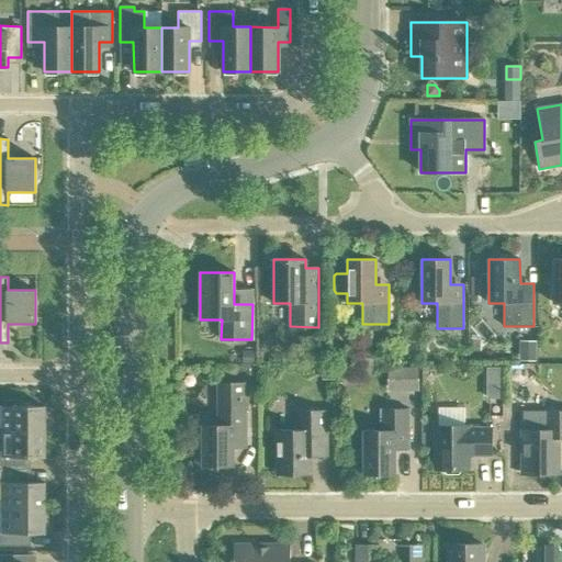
[(255,363),(255,351),(244,351),(243,363),(255,363)]
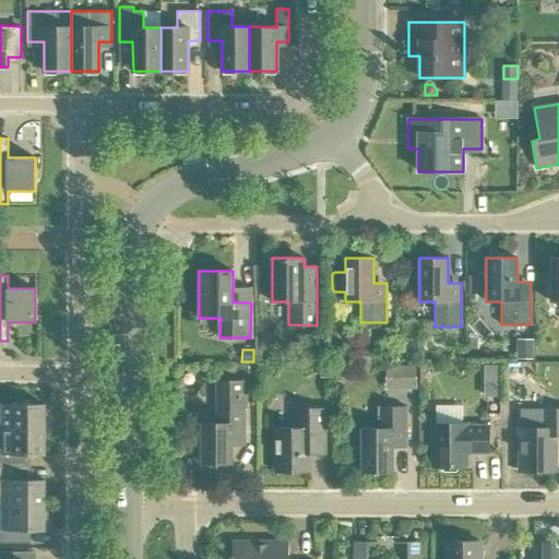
[(353,376),(353,364),(339,364),(339,376),(353,376)]
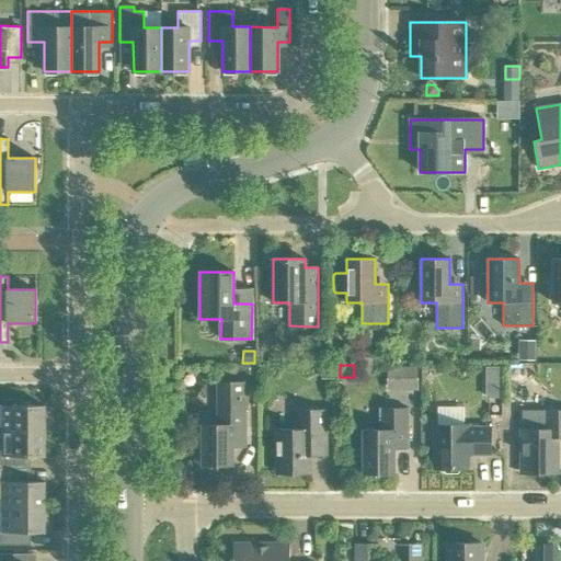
[(507,390),(518,390),(518,380),(518,366),(507,366),(507,390)]
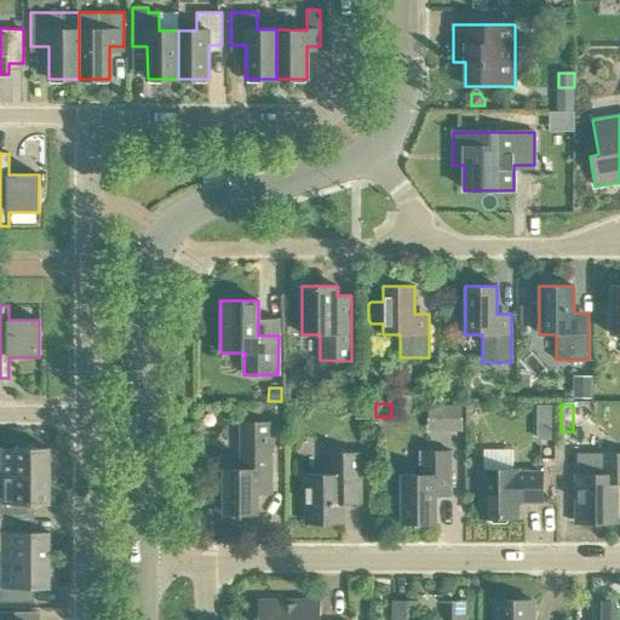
[(460,406),(443,406),(443,430),(460,430),(460,406)]
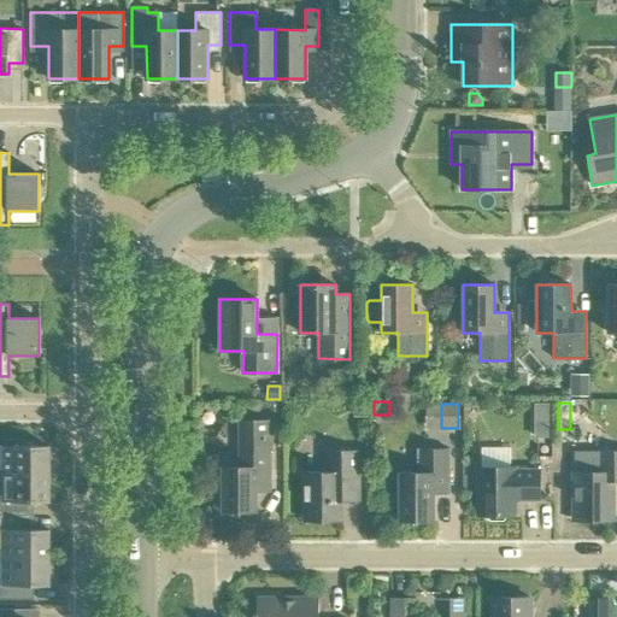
[(550,438),(550,404),(534,404),(535,438),(550,438)]
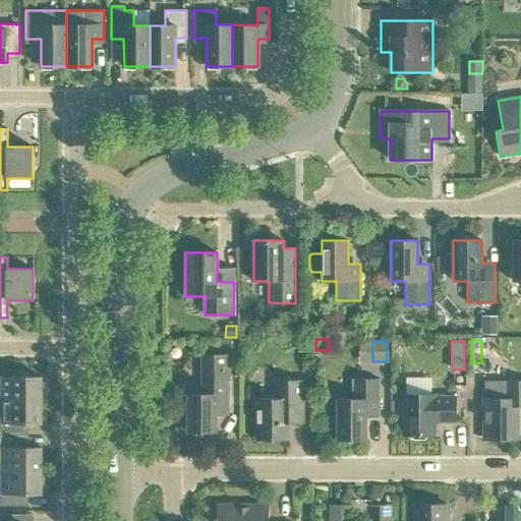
[(226,382),(228,382),(228,355),(204,355),(204,395),(189,395),(189,414),(185,414),(185,436),(201,436),(201,431),(214,431),(214,414),(226,414),(226,382)]
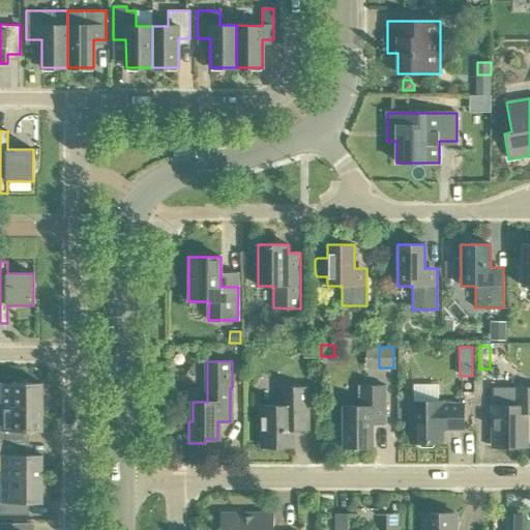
[(1,383),(1,407),(42,407),(42,383),(20,383),(20,377),(3,377),(3,383),(1,383)]
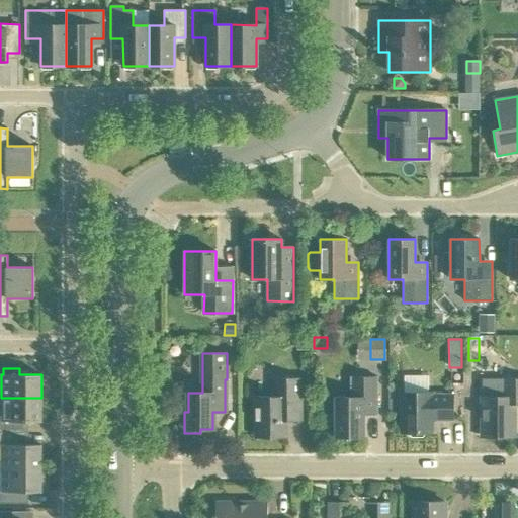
[(364,415),(377,415),(377,406),(376,376),(350,376),(350,397),(335,397),(335,437),(364,437),(364,415)]
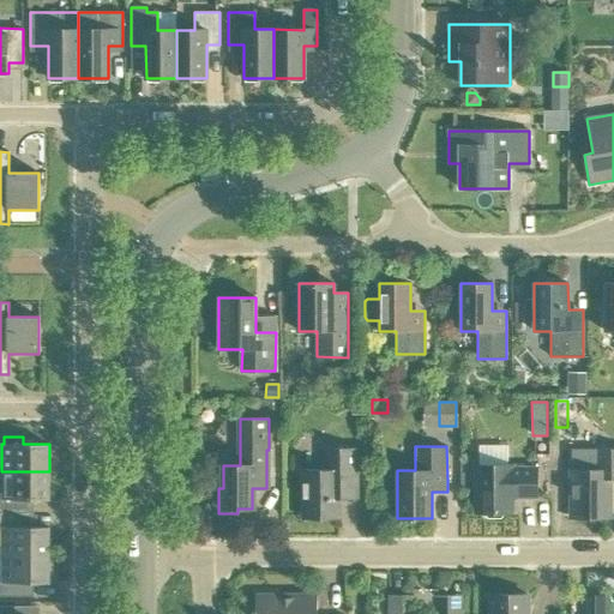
[(301,518),(339,518),(339,499),(357,499),(356,449),(323,449),(323,470),(301,470),(301,518)]
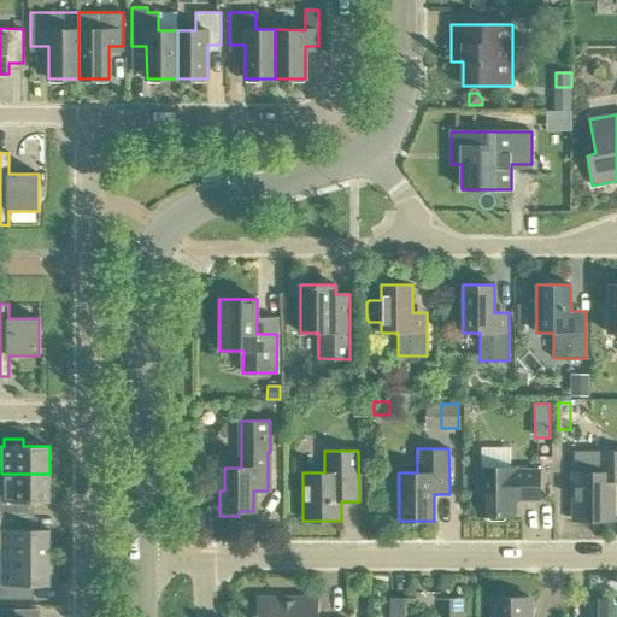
[(574,516),(579,517),(583,521),(612,521),(612,481),(616,481),(616,451),(599,451),(599,466),(594,472),(574,472),(574,516)]
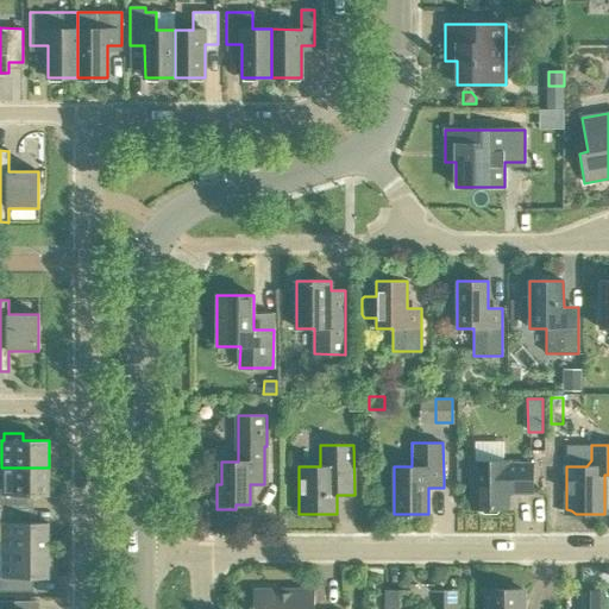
[(508,464),(508,462),(471,462),(471,509),(479,509),(483,514),(496,514),(500,509),(508,509),(508,494),(533,494),(533,464),(508,464)]
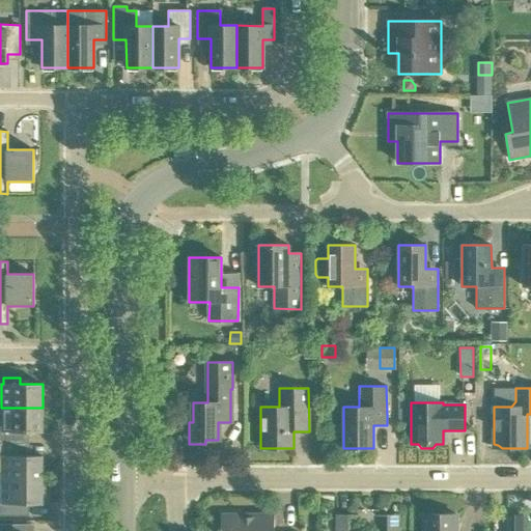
[(0,430),(0,444),(23,444),(23,431),(43,431),(43,408),(1,408),(1,431),(0,430)]
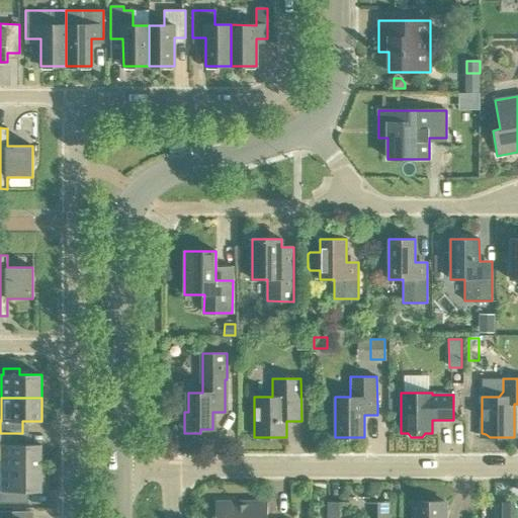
[(0,445),(1,445),(1,468),(41,468),(41,445),(22,445),(22,433),(0,433),(0,445)]
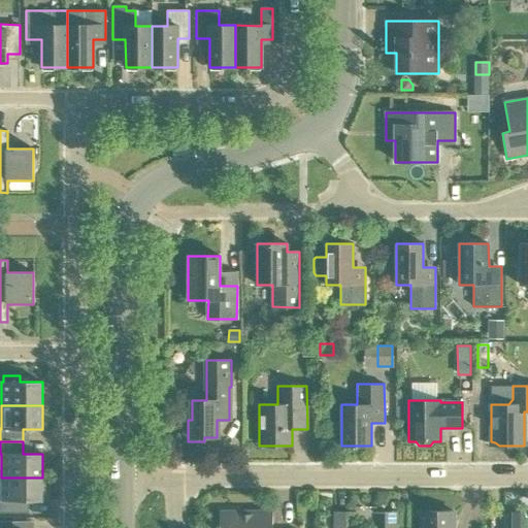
[(42,477),(1,477),(1,500),(0,500),(0,513),(23,514),(23,501),(42,501),(42,477)]
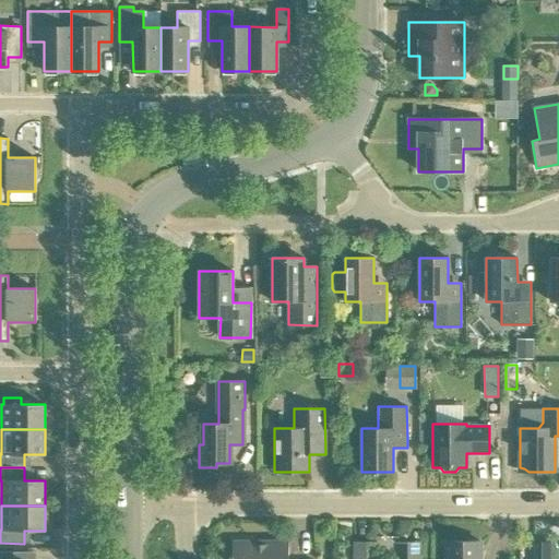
[(229,557),(229,558),(288,558),(288,539),(233,539),(233,556),(229,557)]
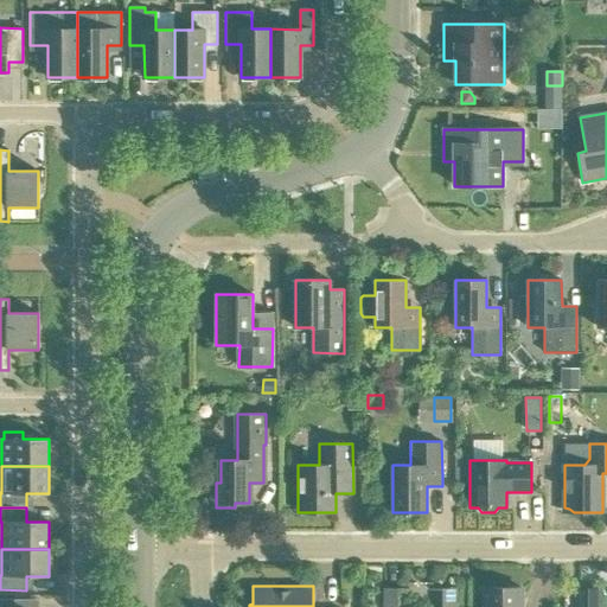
[(454,606),(455,588),(442,588),(441,606),(397,606),(397,588),(384,588),(383,606),(454,606)]
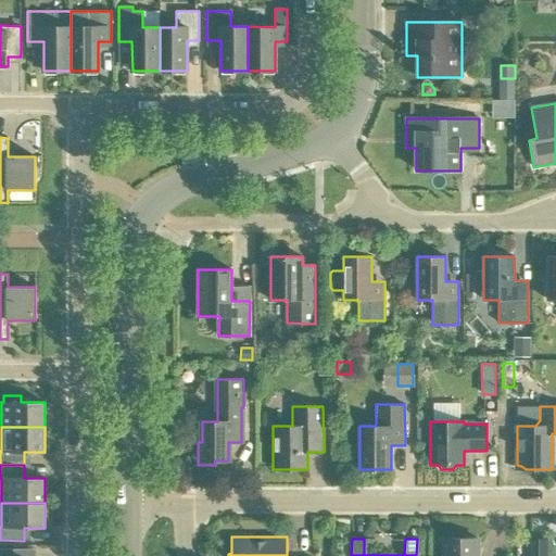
[(442,539),(442,555),(478,555),(478,539),(442,539)]
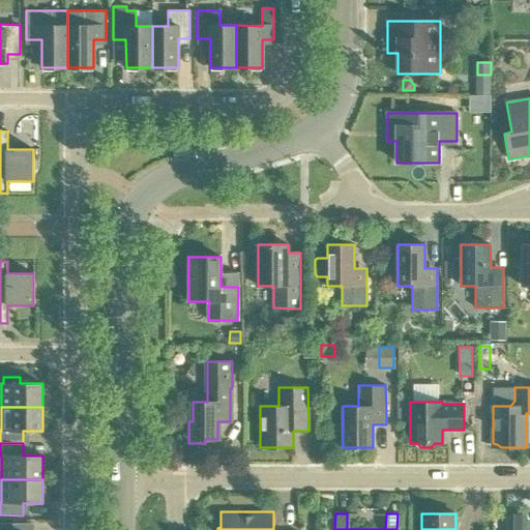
[(505,513),(504,529),(521,529),(522,513),(505,513)]
